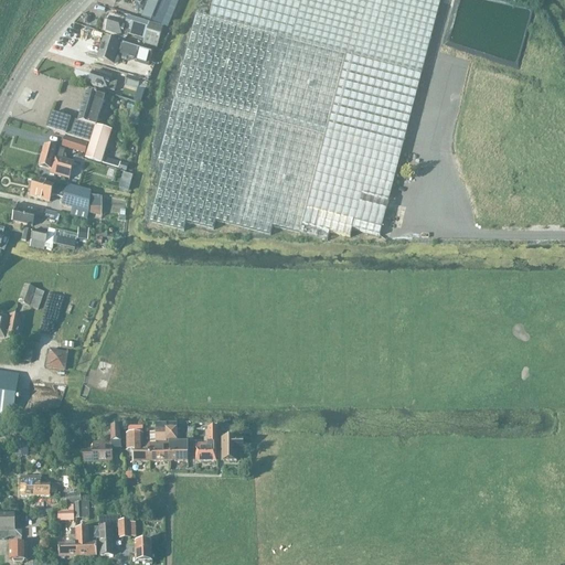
[(148,0),(141,18),(167,29),(179,0),(148,0)]
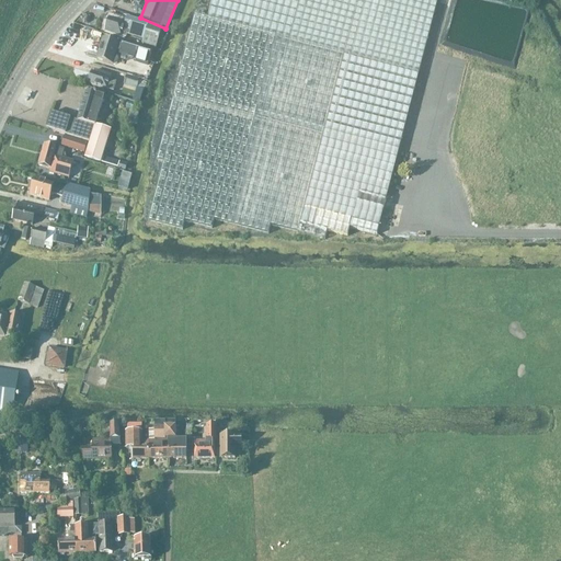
[(194,14),(157,160),(163,162),(148,221),(182,230),(184,222),(212,229),(214,220),(268,235),(271,226),(324,240),(327,231),(347,237),(350,229),(377,236),(419,73),(436,0),(212,0),(207,18),(194,14)]
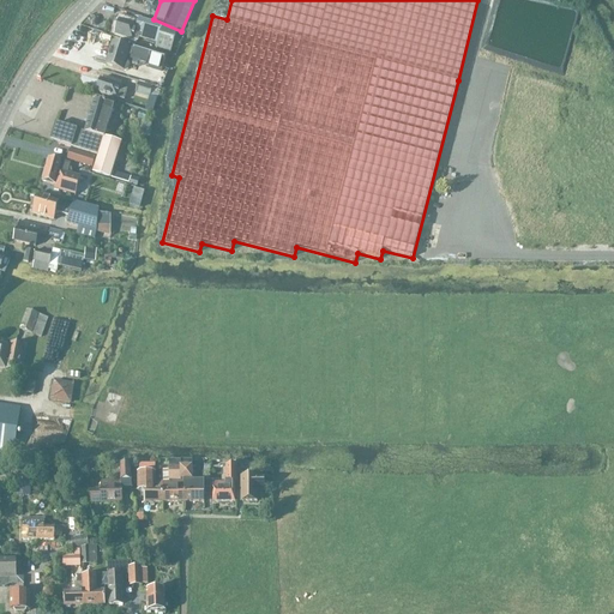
[(119,20),(114,35),(137,42),(138,38),(156,43),(155,48),(170,53),(173,46),(176,31),(138,19),(136,26),(119,20)]
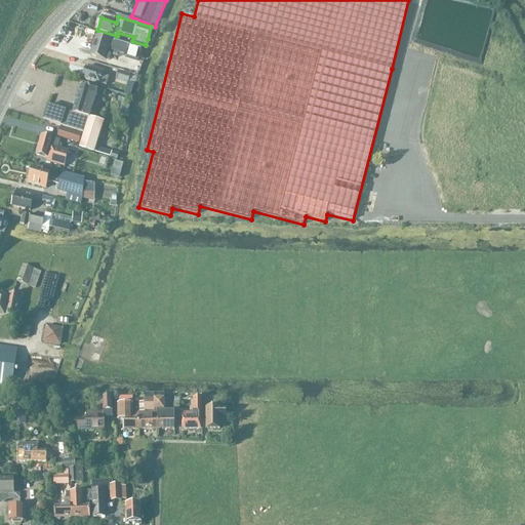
[(95,36),(90,55),(105,61),(105,59),(108,61),(110,59),(111,56),(110,54),(107,53),(109,47),(111,48),(113,42),(111,42),(111,41),(95,36)]
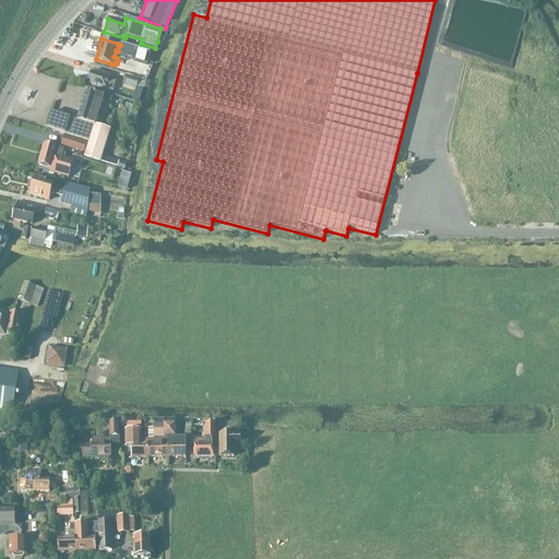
[(118,54),(134,58),(133,61),(146,64),(152,49),(122,40),(118,54)]
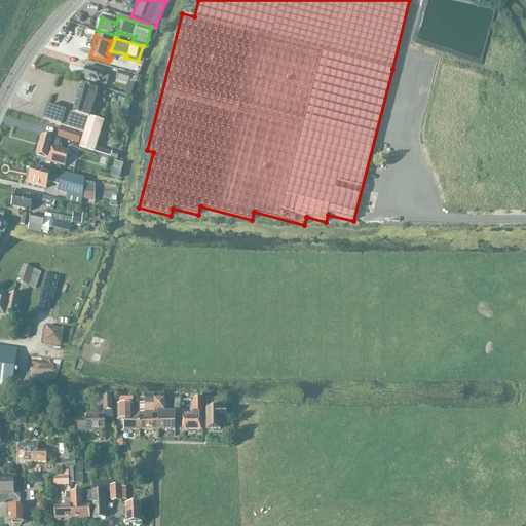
[(106,86),(109,77),(103,75),(104,71),(88,66),(87,69),(86,68),(83,79),(106,86)]
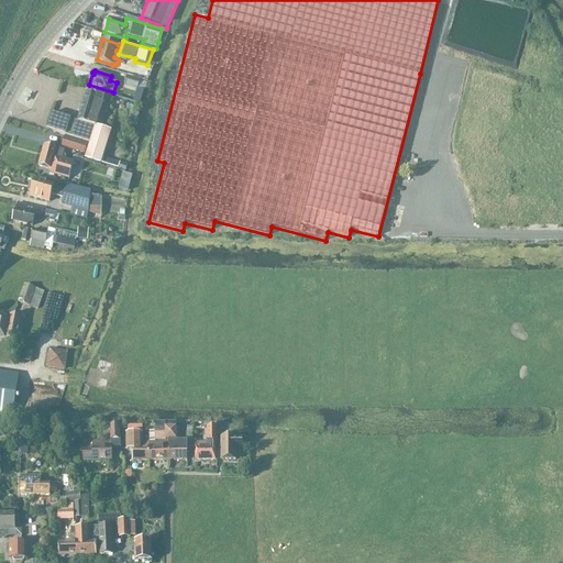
[(147,83),(140,80),(127,76),(124,85),(138,89),(144,91),(147,83)]
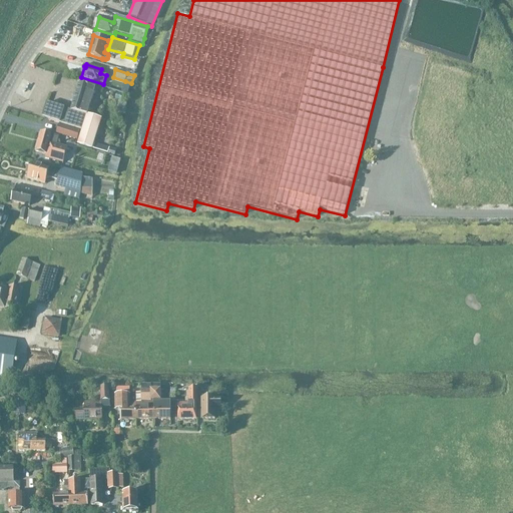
[(78,84),(77,89),(70,111),(46,103),(42,118),(81,130),(77,145),(92,150),(101,120),(87,115),(95,89),(78,84)]
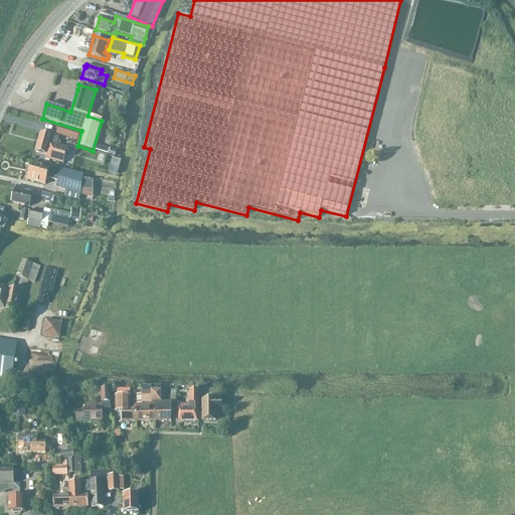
[(79,132),(58,126),(55,134),(76,141),(79,132)]
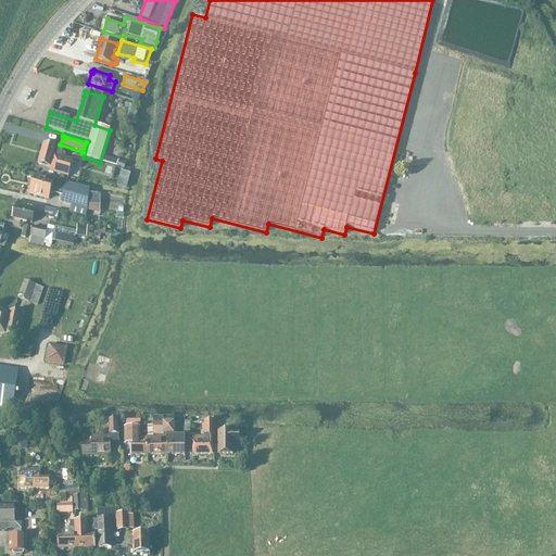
[(54,168),(53,173),(67,177),(72,161),(61,158),(63,148),(45,143),(38,164),(54,168)]
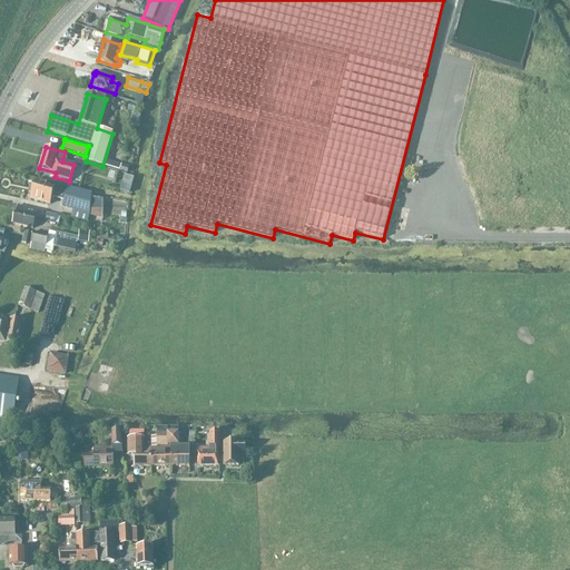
[(89,216),(90,199),(91,195),(67,188),(66,194),(53,190),(53,188),(35,183),(30,199),(49,205),(51,197),(64,200),(61,208),(89,216)]
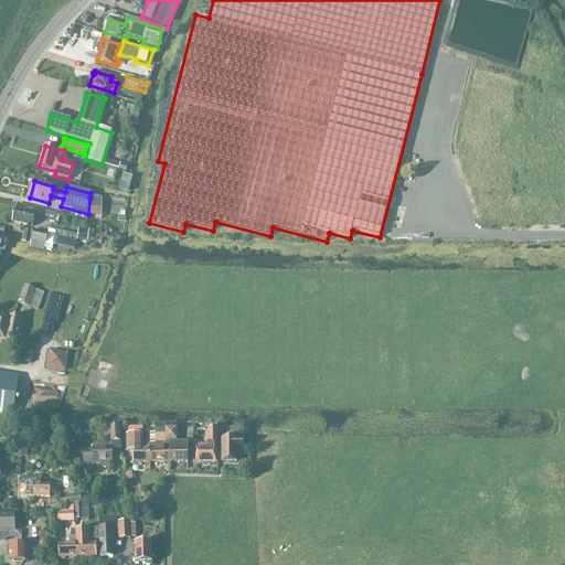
[(91,199),(91,210),(100,210),(102,200),(91,199)]
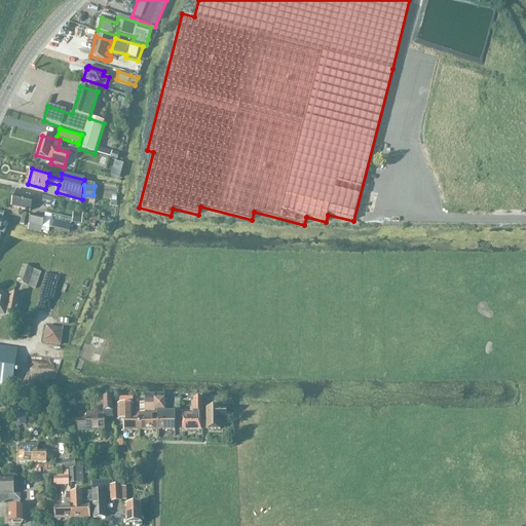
[(41,195),(34,194),(15,190),(11,207),(30,211),(32,200),(45,203),(45,205),(50,207),(52,198),(41,196),(41,195)]
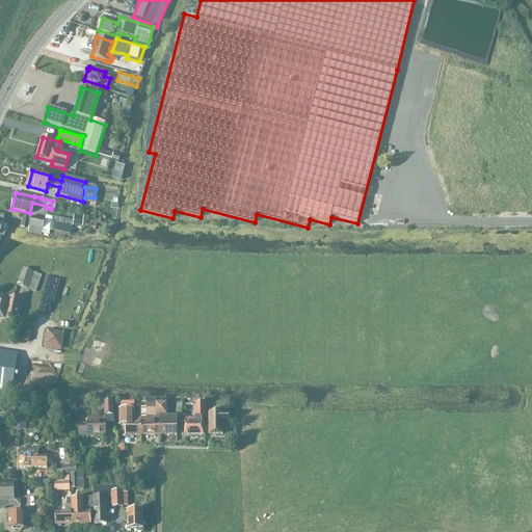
[(45,220),(31,217),(27,233),(42,236),(45,220)]
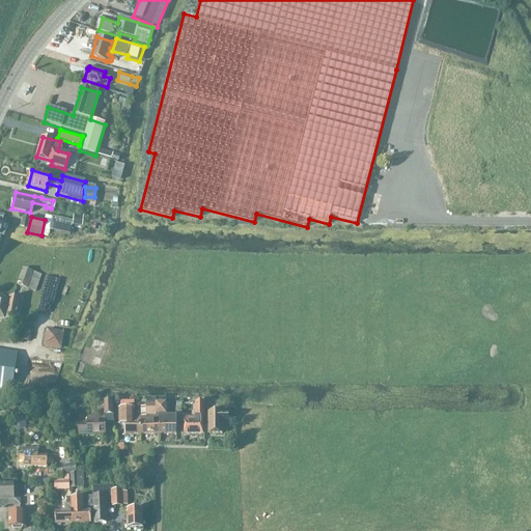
[(42,275),(33,272),(23,269),(17,285),(35,291),(42,275)]
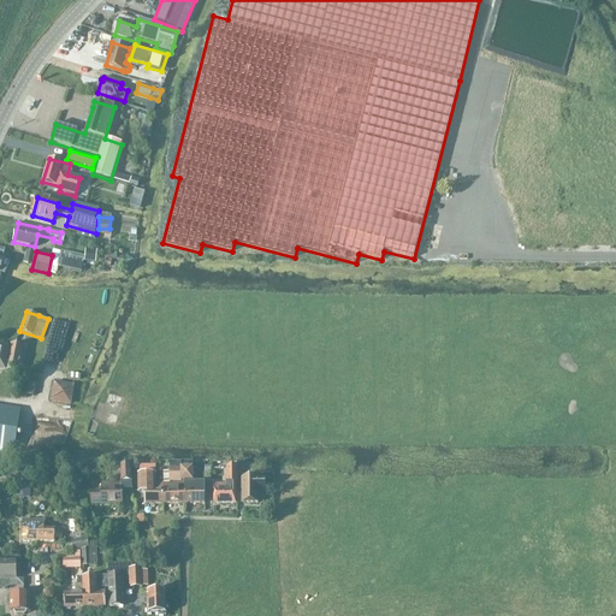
[(46,386),(49,363),(52,363),(53,354),(55,354),(59,331),(47,330),(45,347),(42,347),(37,385),(46,386)]
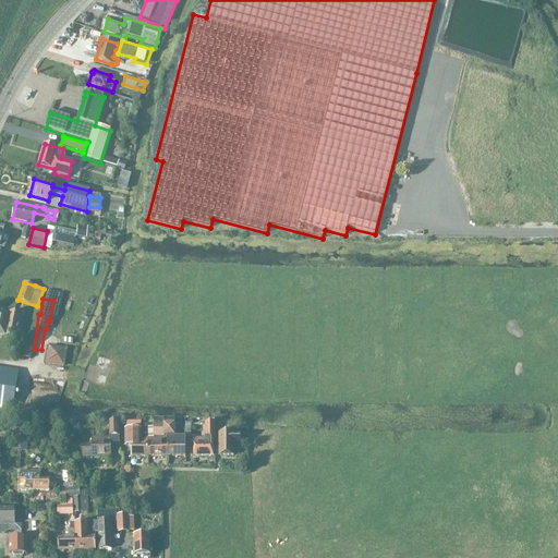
[(0,335),(16,339),(21,314),(10,312),(9,314),(0,312),(0,335)]
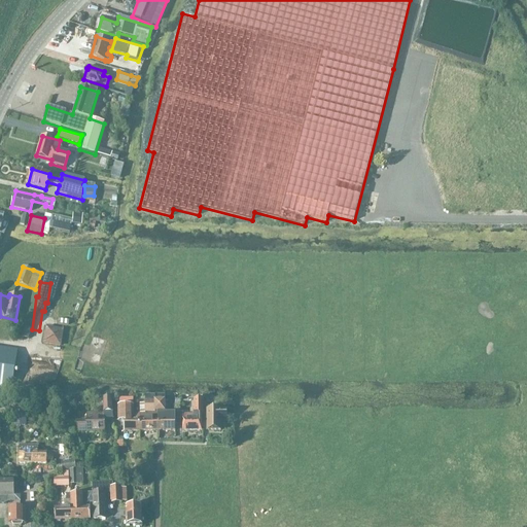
[(59,335),(42,335),(42,350),(59,350),(59,335)]
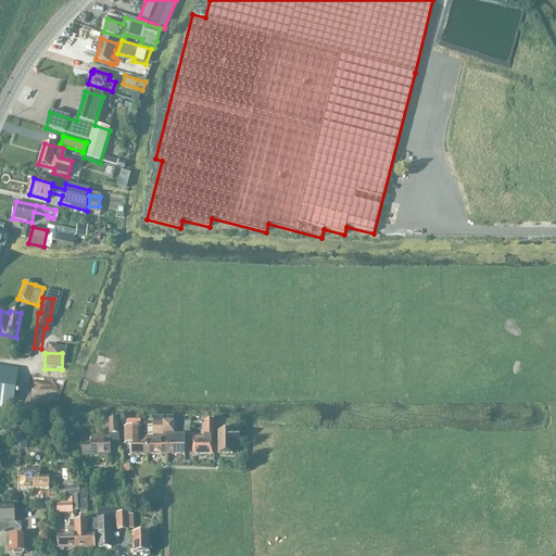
[(0,367),(0,409),(4,411),(12,412),(13,409),(19,370),(0,367)]
